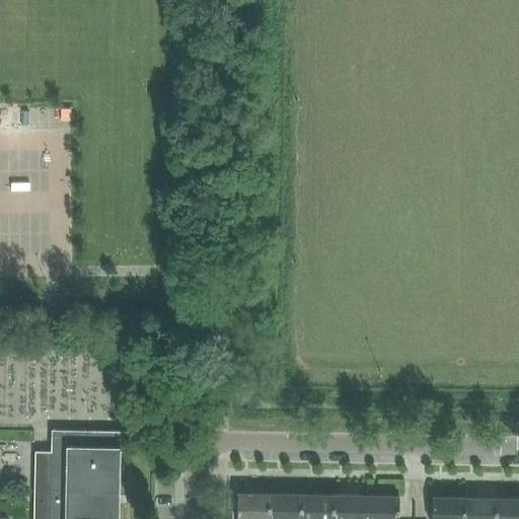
[(0,518),(116,518),(118,472),(119,472),(119,450),(126,450),(127,432),(51,430),(51,431),(51,452),(34,452),(33,518),(6,518),(0,518)]
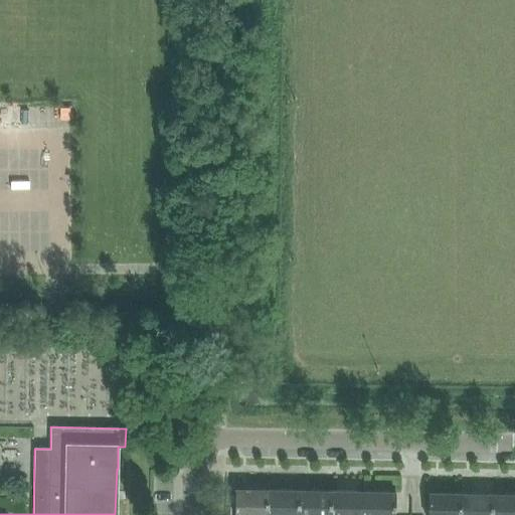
[(267,514),(268,490),(235,489),(234,514),(267,514)]
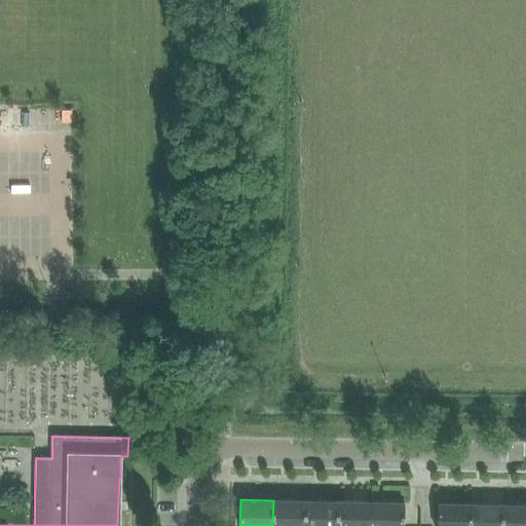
[(304,525),(305,500),(273,500),(272,525),(304,525)]
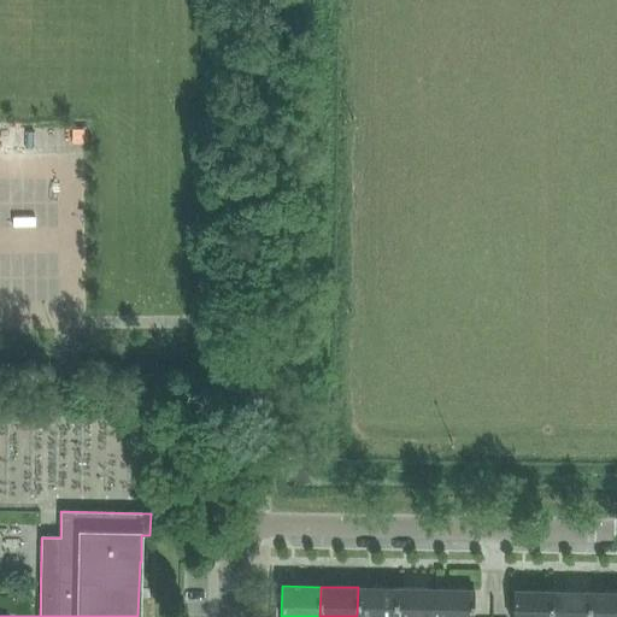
[(394,616),(395,588),(358,587),(357,616),(394,616)]
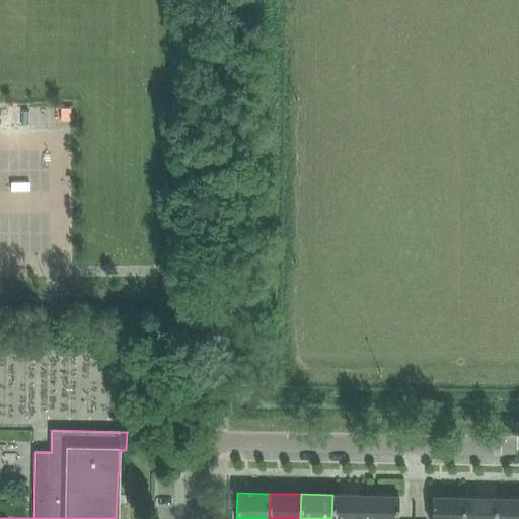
[(365,518),(366,496),(332,495),(331,518),(365,518)]
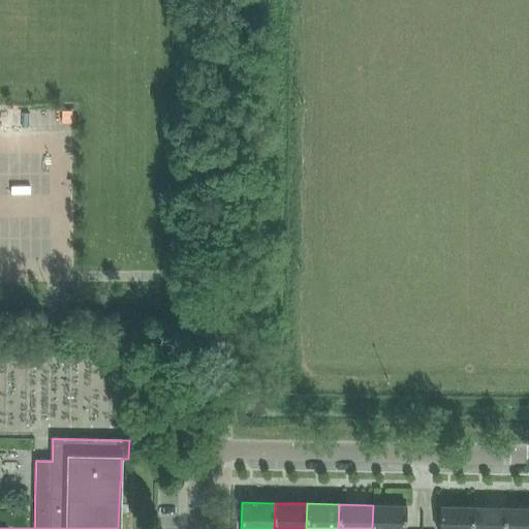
[(373,505),(372,528),(405,528),(406,505),(373,505)]
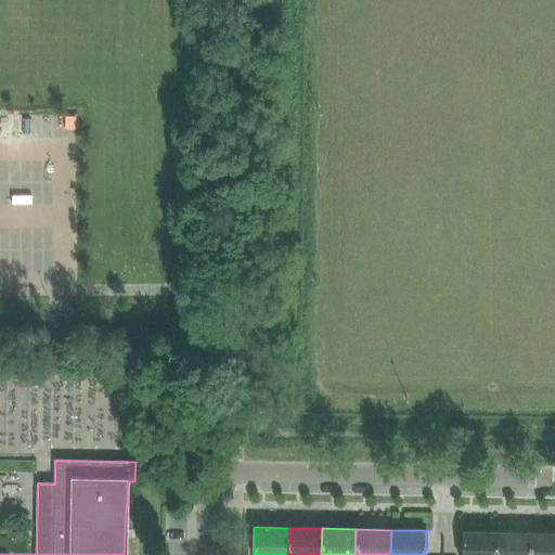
[(494,554),(497,532),(462,531),(461,554),(494,554)]
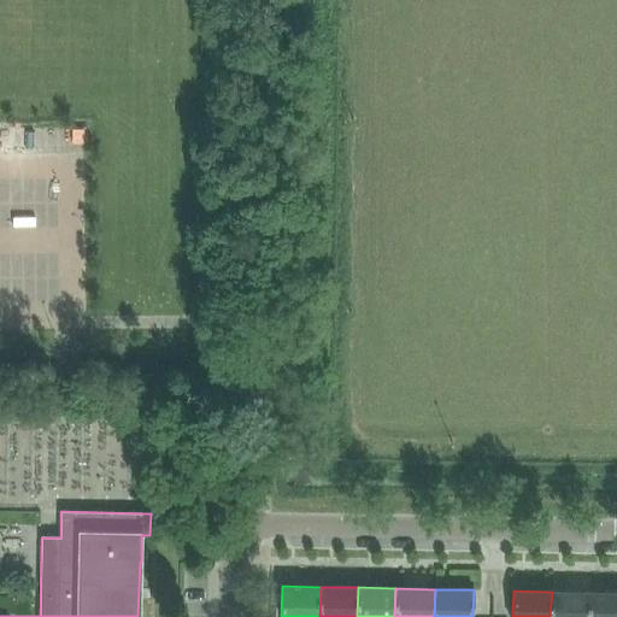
[(588,616),(589,592),(552,592),(550,616),(588,616)]
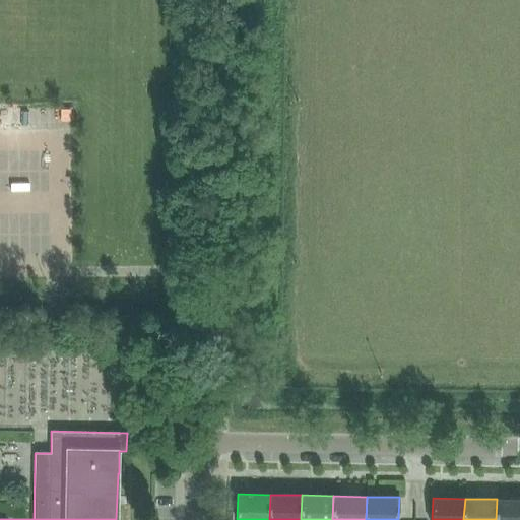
[(519,519),(519,499),(497,499),(496,519),(519,519)]
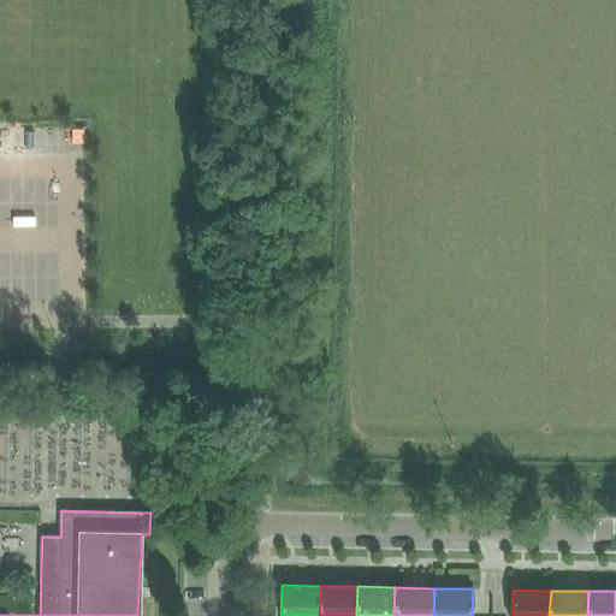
All buildings are outlined.
